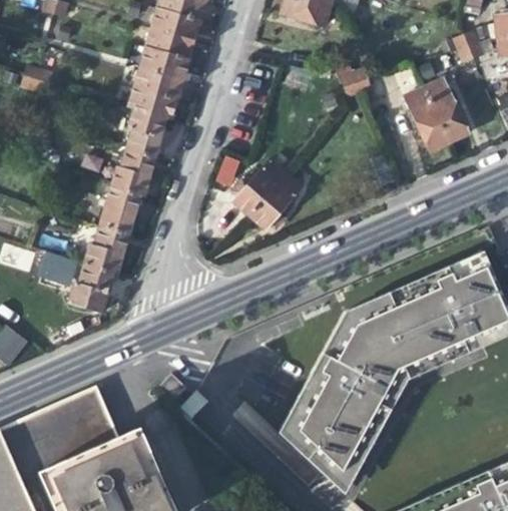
[(203,15),(207,3),(196,0),(160,0),(158,11),(201,24),(203,15)]
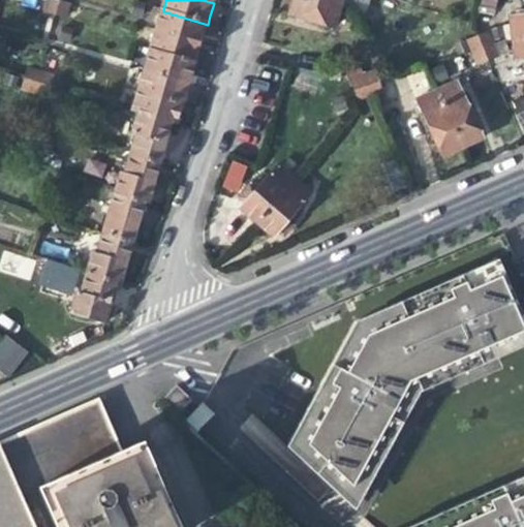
[(334,29),(340,8),(309,0),(297,0),(295,8),(291,17),(334,29)]
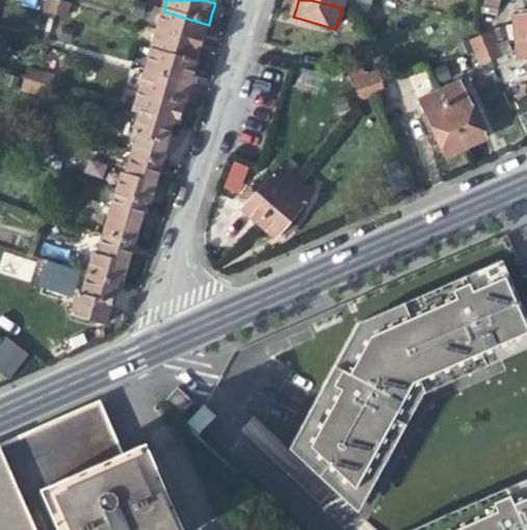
[(311,0),(342,8),(344,0),(311,0)]
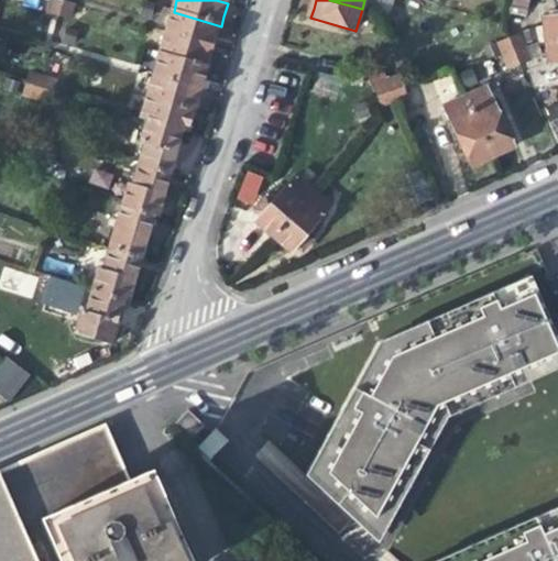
[(50,12),(61,15),(64,3),(54,1),(50,12)]
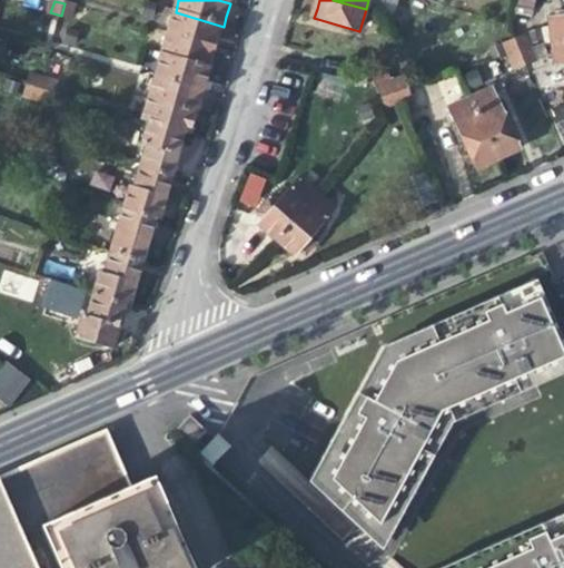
[(76,7),(65,3),(61,16),(71,18),(76,7)]
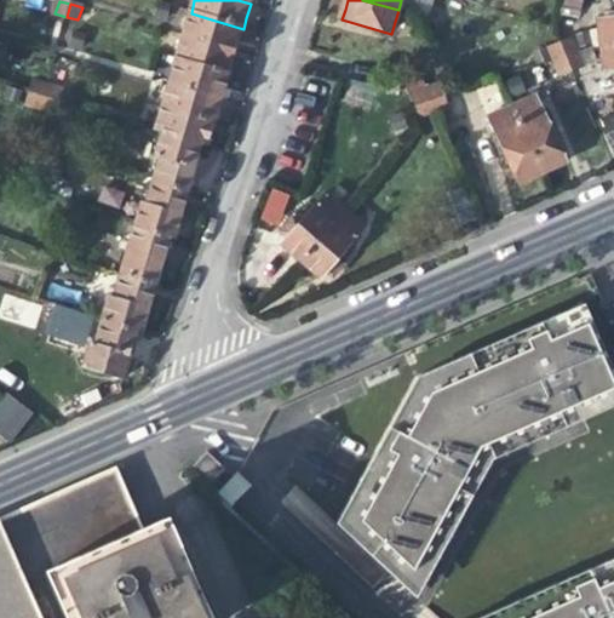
[(240,38),(244,29),(191,13),(184,36),(236,51),(240,38)]
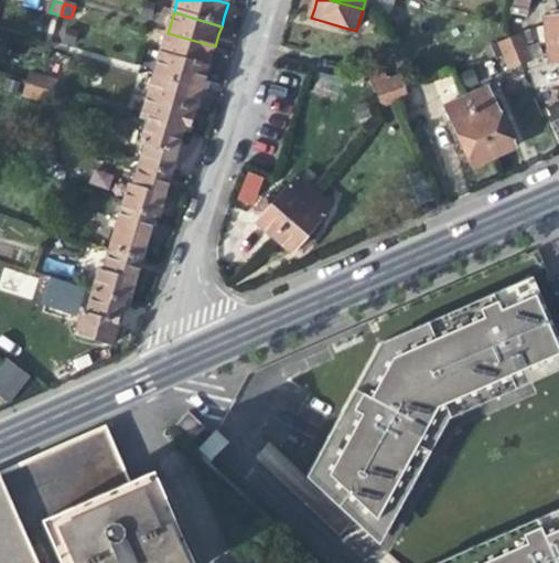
[(558,18),(547,20),(547,25),(549,43),(558,42),(558,18)]
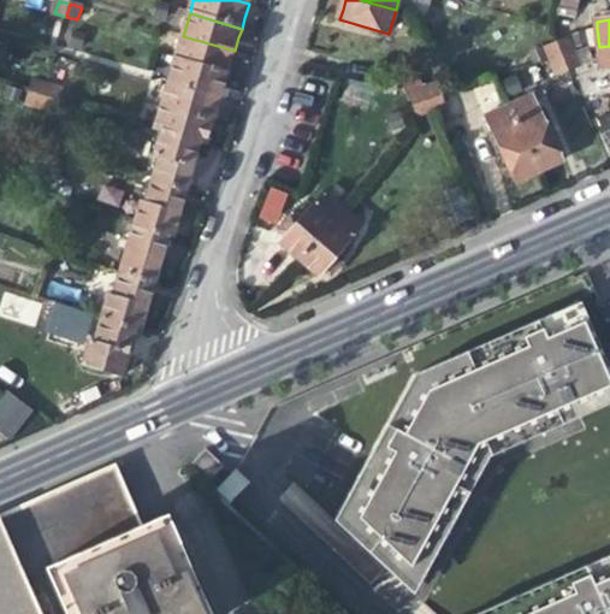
[(587,48),(599,47),(597,28),(572,37),(576,52),(587,48)]
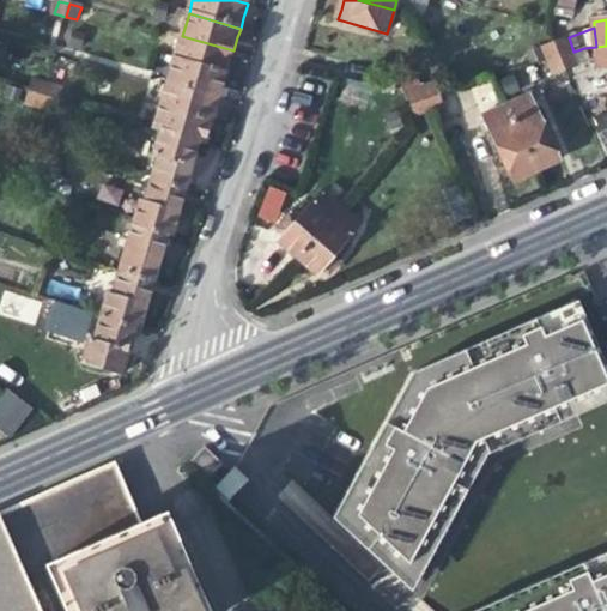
[(231,60),(234,50),(182,36),(176,56),(176,59),(226,73),(231,60)]
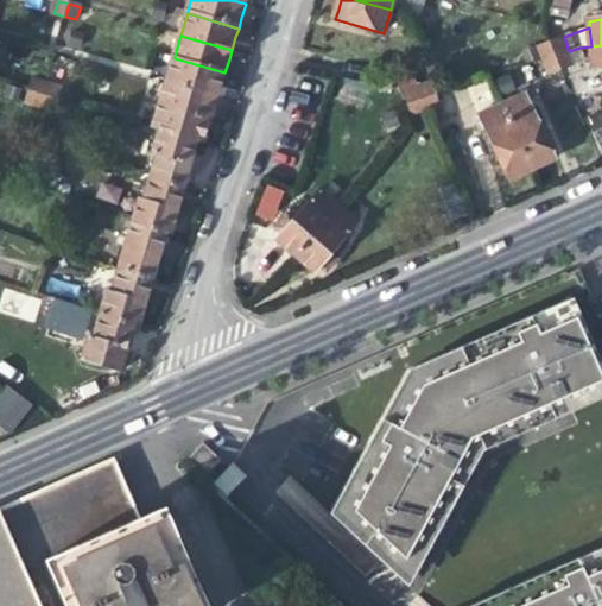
[(564,37),(552,42),(558,56),(569,51),(564,37)]
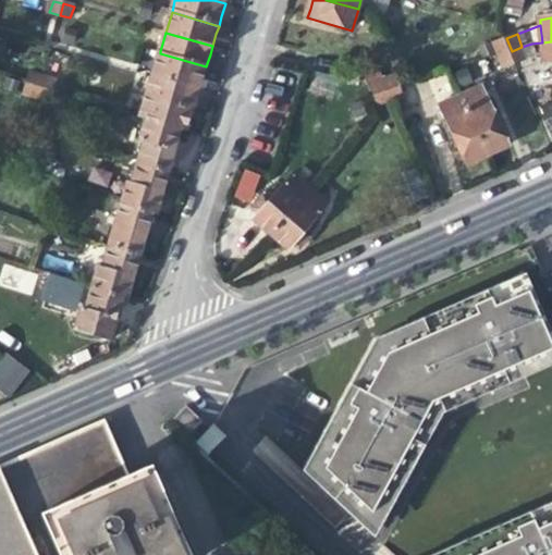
[(497,42),(502,56),(512,51),(506,38),(497,42)]
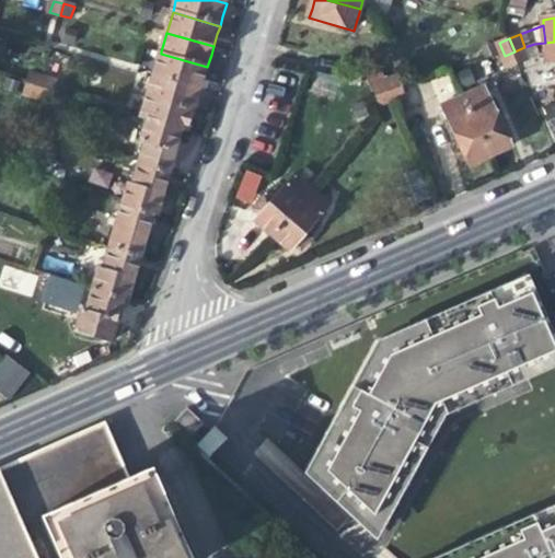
[(554,42),(545,43),(534,44),(524,47),(515,51),(520,65),(546,54),(547,66),(554,65),(554,42)]
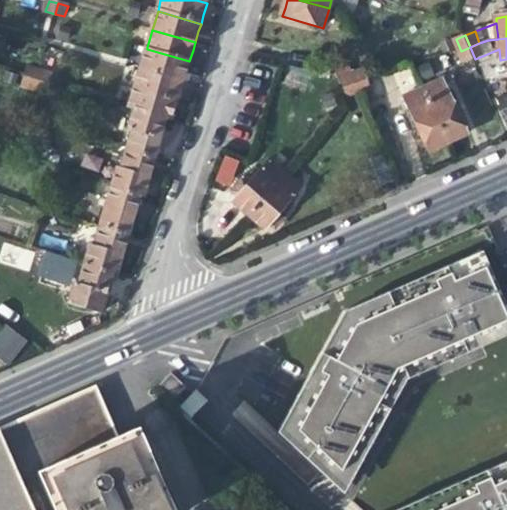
[(465,62),(475,59),(470,47),(461,51),(465,62)]
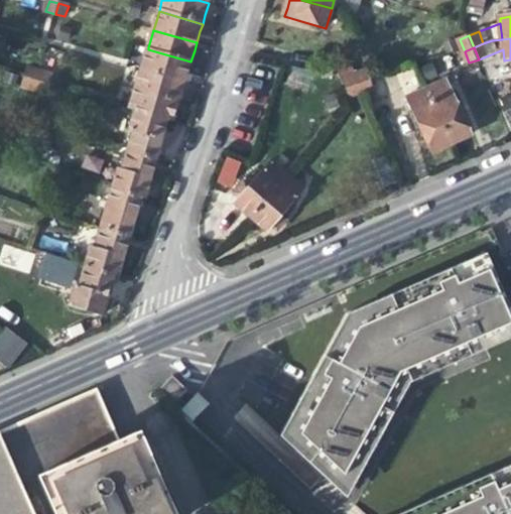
[(148,49),(142,69),(185,82),(188,71),(190,65),(190,61),(148,49)]
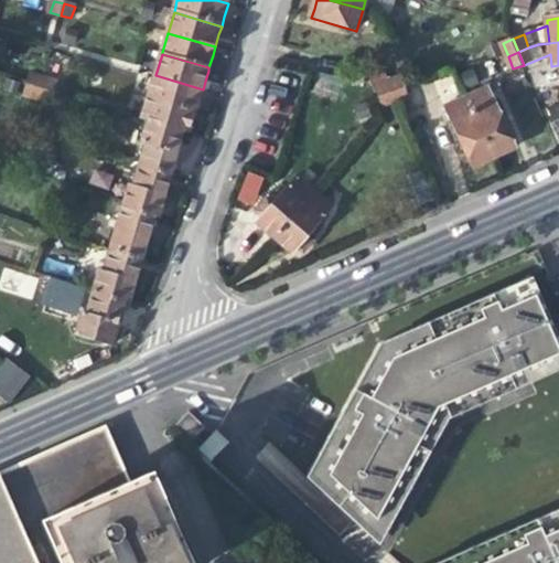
[(397,66),(385,70),(390,82),(401,77),(397,66)]
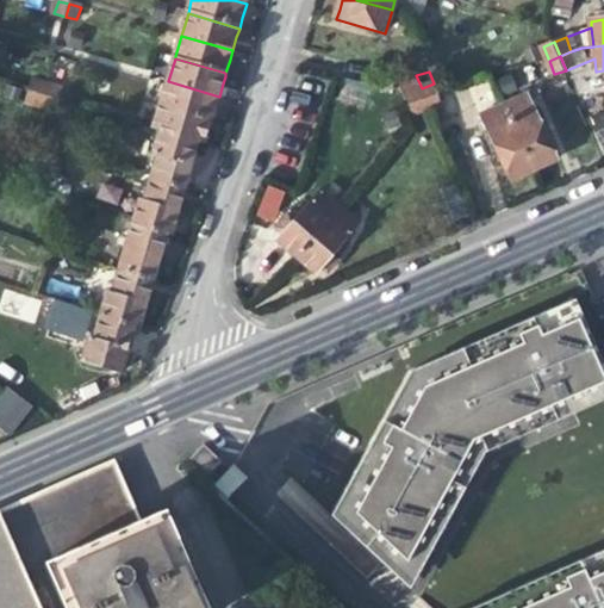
[(404,80),(409,93),(422,88),(416,75),(404,80)]
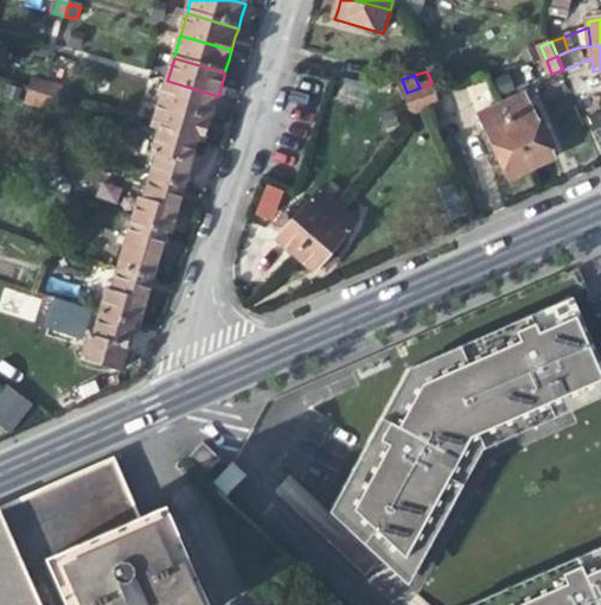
[(215,107),(218,96),(167,81),(160,103),(211,119),(215,107)]
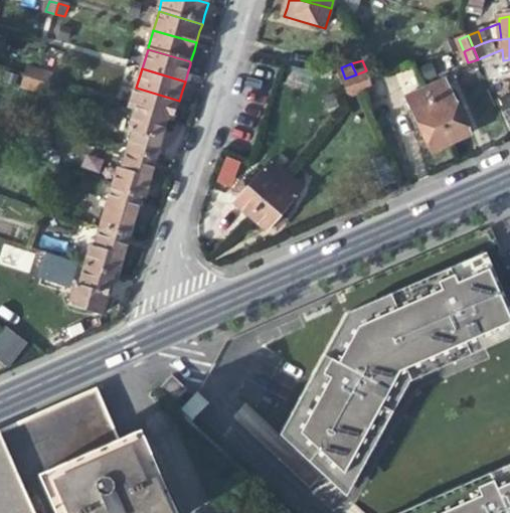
[(28,69),(26,78),(37,81),(39,72),(28,69)]
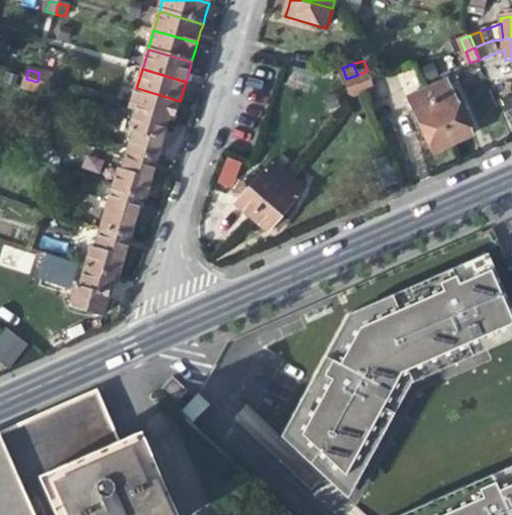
[(371,81),(368,71),(357,75),(362,85),(371,81)]
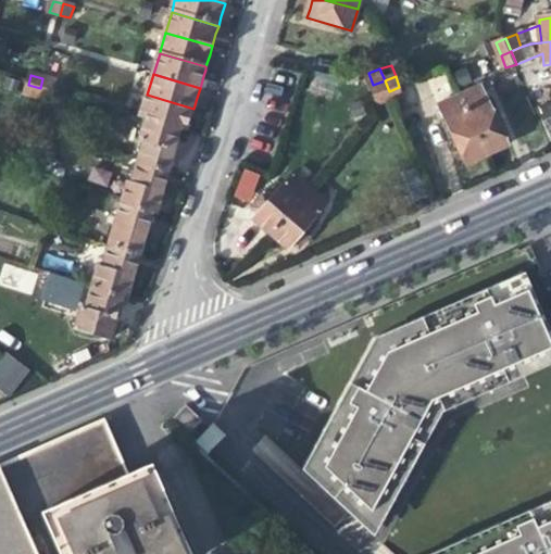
[(372,85),(376,96),(389,91),(385,80),(373,85),(372,85)]
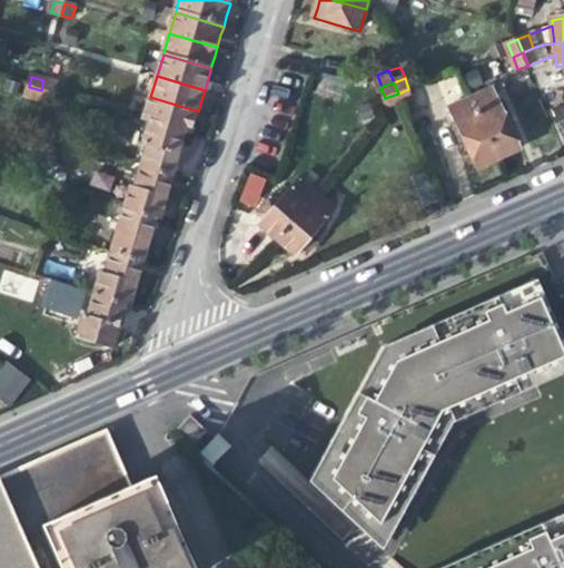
[(51,104),(53,94),(41,90),(29,87),(26,97),(51,104)]
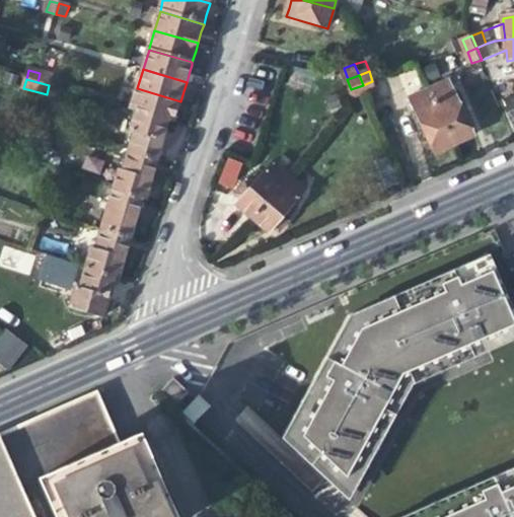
[(376,91),(372,81),(363,85),(367,94),(376,91)]
